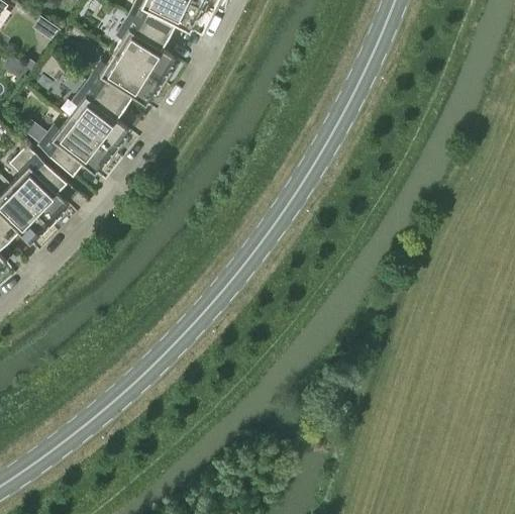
[(204,10),(183,0),(135,0),(127,17),(167,38),(173,25),(188,32),(195,18),(198,20),(197,21),(198,22),(204,10)]
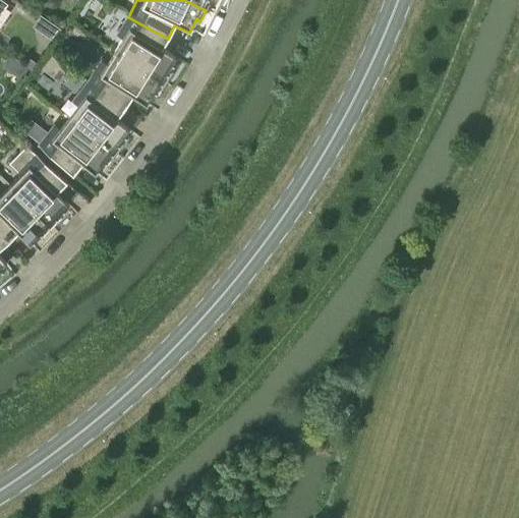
[(184,0),(206,10),(210,0),(184,0)]
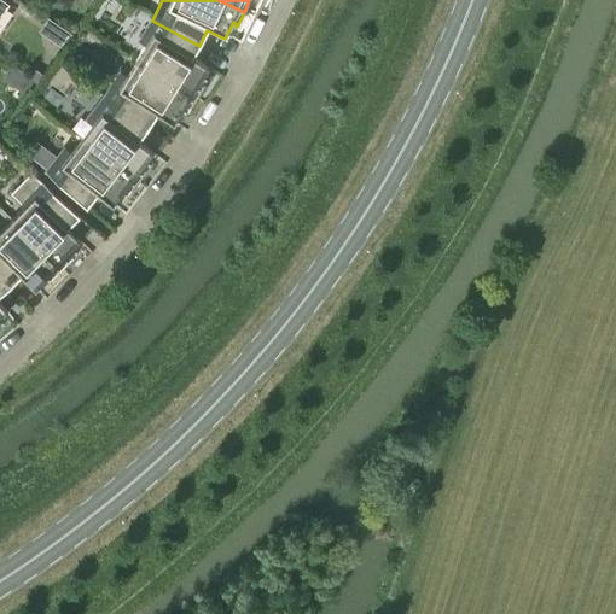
[(144,48),(134,64),(195,101),(203,88),(202,87),(201,89),(197,87),(207,71),(190,60),(199,46),(152,21),(138,45),(144,48)]
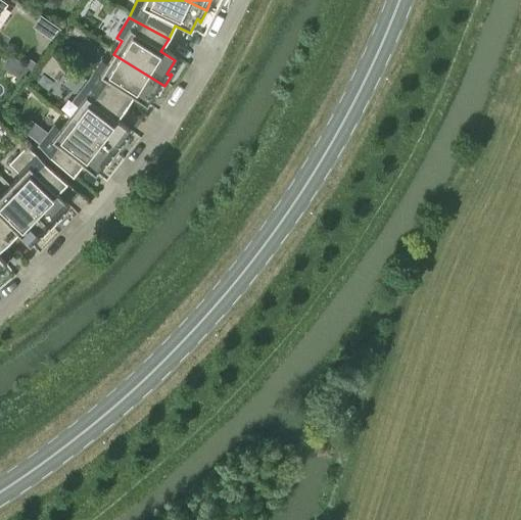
[(100,63),(87,85),(124,110),(132,98),(145,107),(154,93),(157,95),(155,97),(157,97),(164,86),(113,54),(105,67),(100,63)]
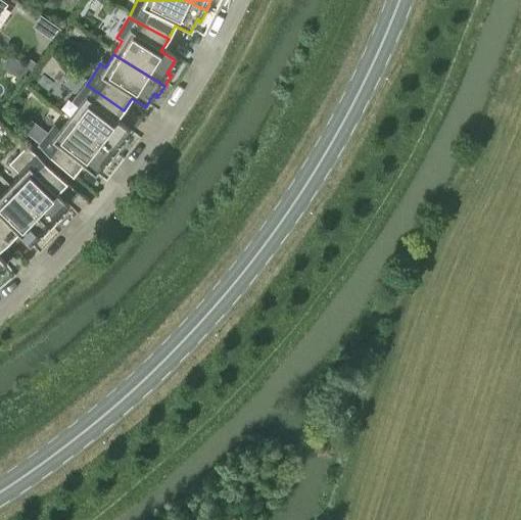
[(77,108),(67,121),(114,157),(123,146),(122,145),(121,147),(117,145),(128,132),(114,122),(124,110),(87,85),(72,104),(77,108)]
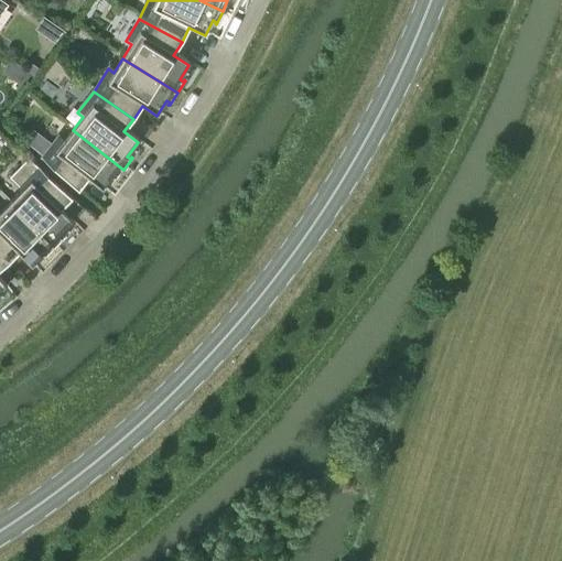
[(123,170),(73,130),(63,143),(57,139),(40,161),(77,192),(87,179),(101,190),(111,176),(115,179),(114,181),(115,181),(123,170)]
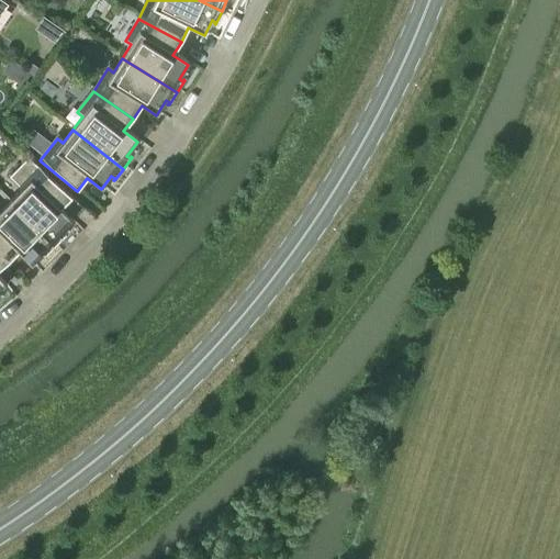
[(8,202),(54,248),(65,237),(64,236),(63,238),(59,235),(71,223),(59,211),(70,199),(26,159),(7,179),(20,191),(8,202)]
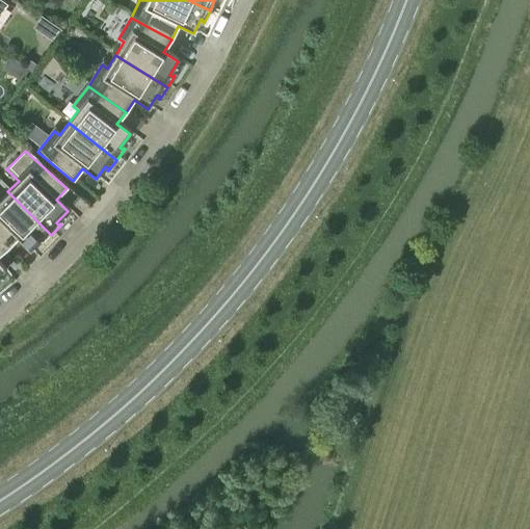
[(51,235),(7,191),(0,200),(0,243),(6,250),(17,240),(28,252),(40,239),(43,242),(41,243),(42,244),(51,235)]
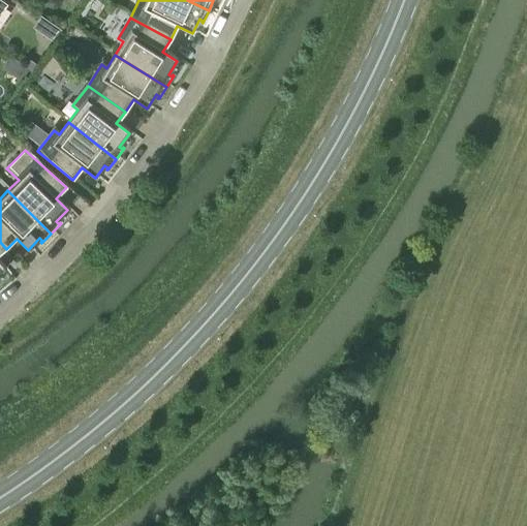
All buildings are outlined.
